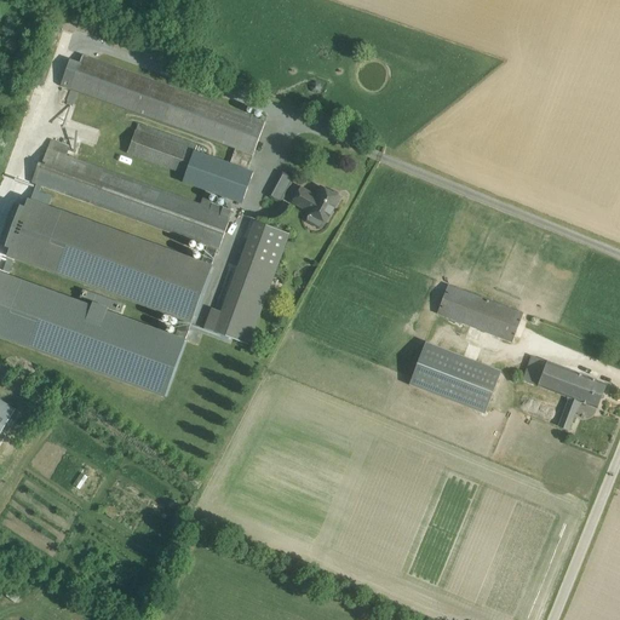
[(246,170),(248,170),(265,121),(82,56),(80,63),(70,59),(61,87),(236,149),(230,164),(246,170)]
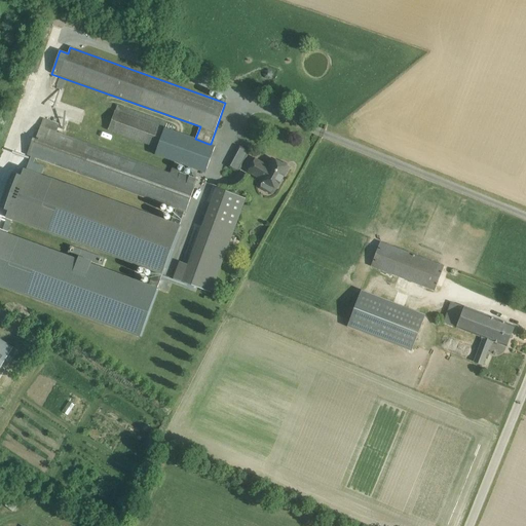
[(265,71),(263,74),(265,78),(268,79),(269,79),(269,80),(270,80),(271,78),(273,75),(271,71),(268,70),(265,71)]
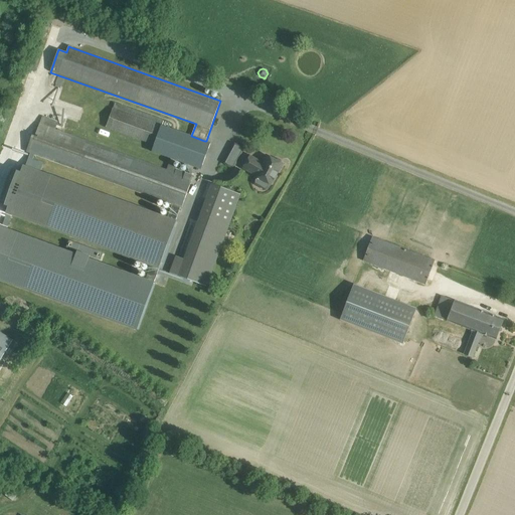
[(161,126),(113,109),(107,128),(207,164),(213,148),(160,130),(161,126)]
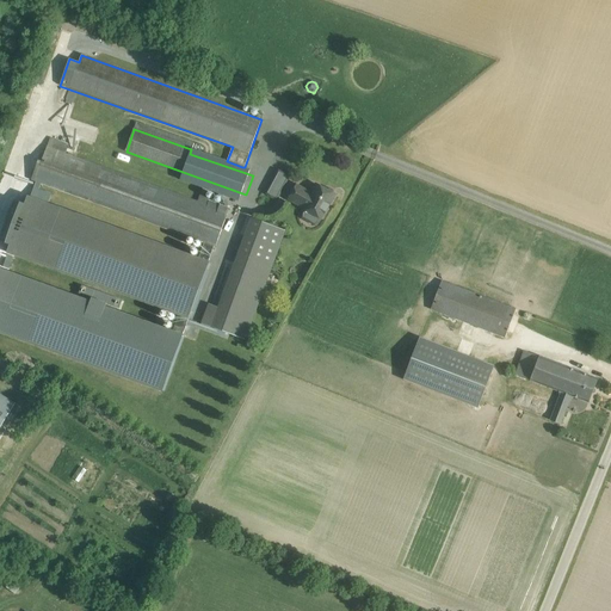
[(31,181),(205,244),(215,247),(230,207),(220,203),(220,204),(208,201),(209,198),(199,196),(198,201),(66,153),(69,144),(51,137),(42,161),(39,160),(31,181)]
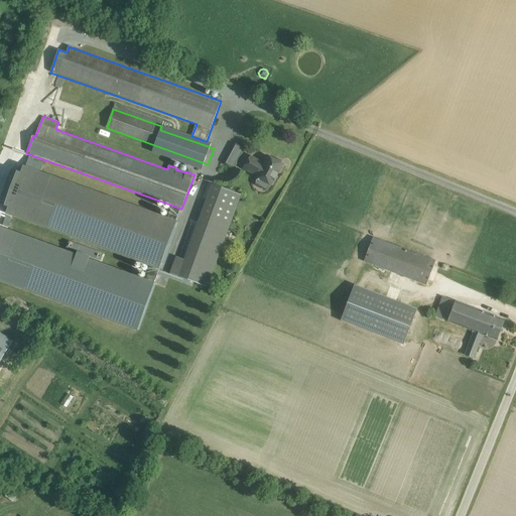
[(234,166),(243,147),(235,144),(226,162),(234,166)]
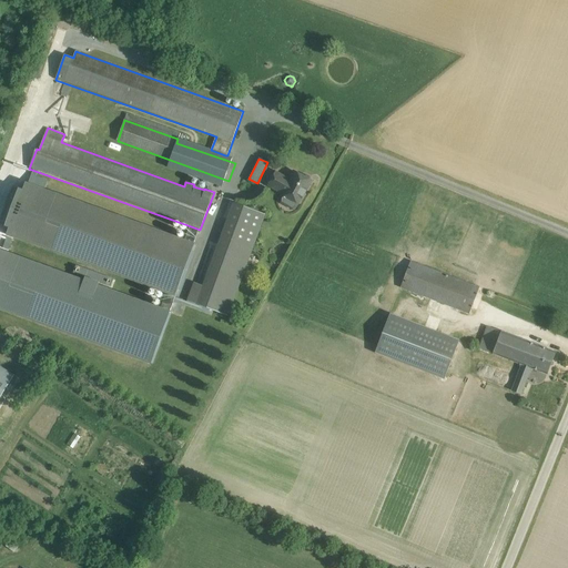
[(298,204),(312,181),(310,180),(310,178),(305,174),(303,176),(294,171),(288,181),(285,179),(285,178),(275,172),(267,185),(283,194),(282,194),(298,204)]
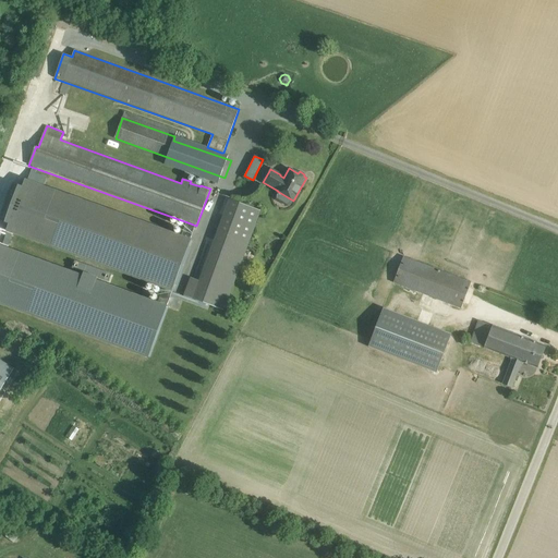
[(29,180),(44,183),(46,174),(31,171),(29,180)]
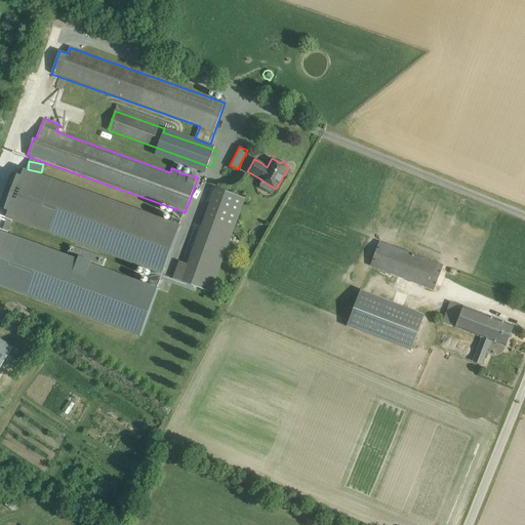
[(185,212),(176,209),(171,225),(24,171),(6,220),(153,273),(161,276),(162,276),(185,212)]
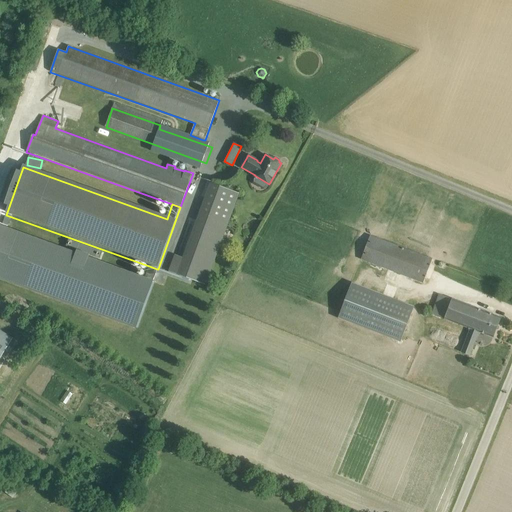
[(238,193),(210,183),(183,257),(174,254),(168,272),(204,285),(238,193)]
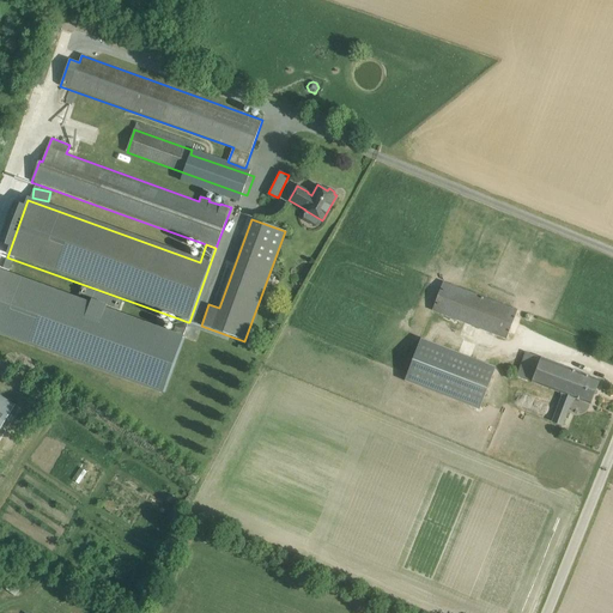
[(7,258),(2,268),(8,271),(13,260),(7,258)]
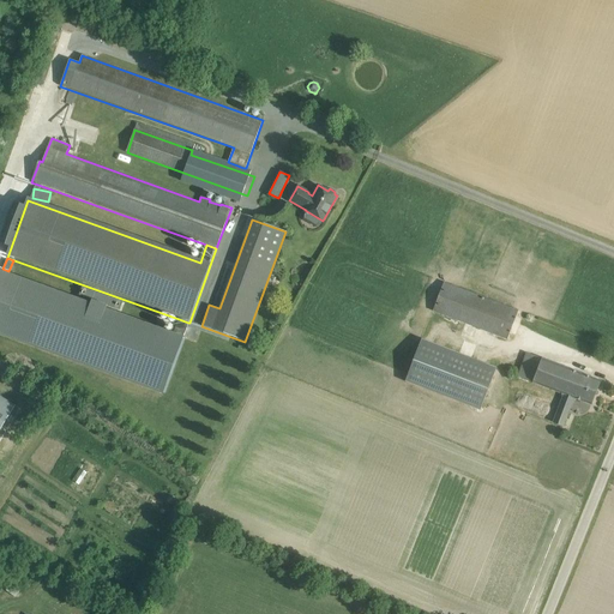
[(188,323),(179,319),(173,333),(0,270),(0,332),(163,392),(184,338),(184,337),(188,323)]
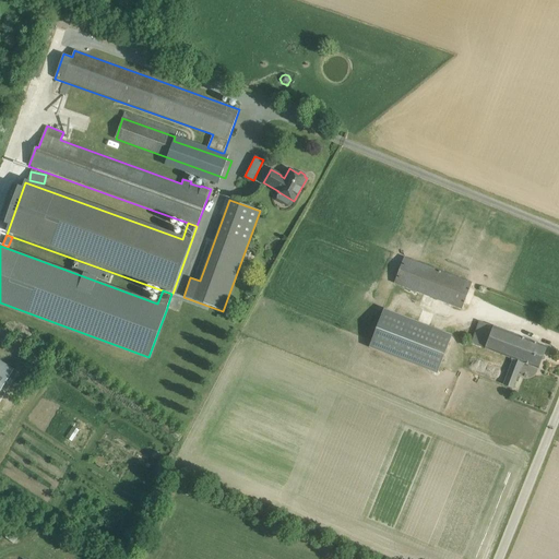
[(472,283),(404,257),(394,283),(462,309),(472,283)]
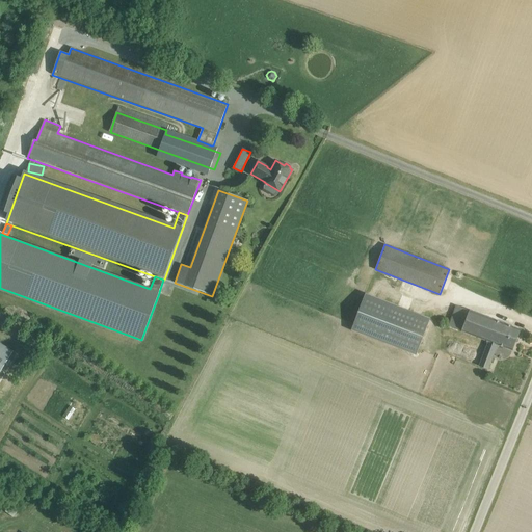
[(351,329),(416,354),(430,319),(365,294),(351,329)]
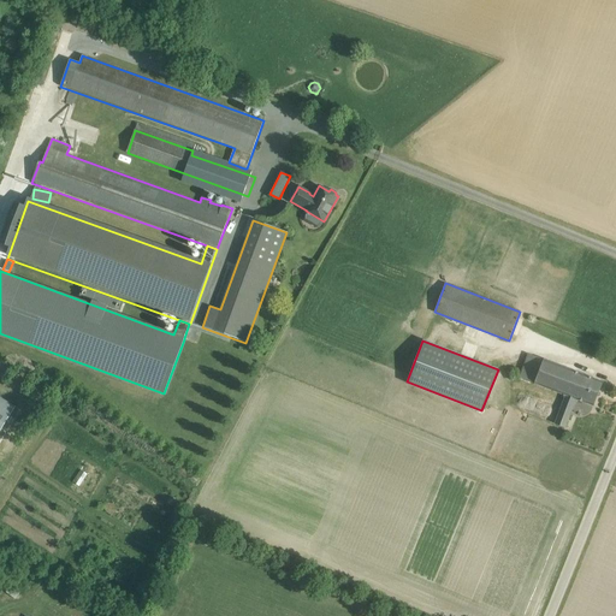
[(528,354),(527,356),(522,369),(520,378),(566,395),(555,424),(566,427),(576,400),(593,406),(603,383),(528,354)]
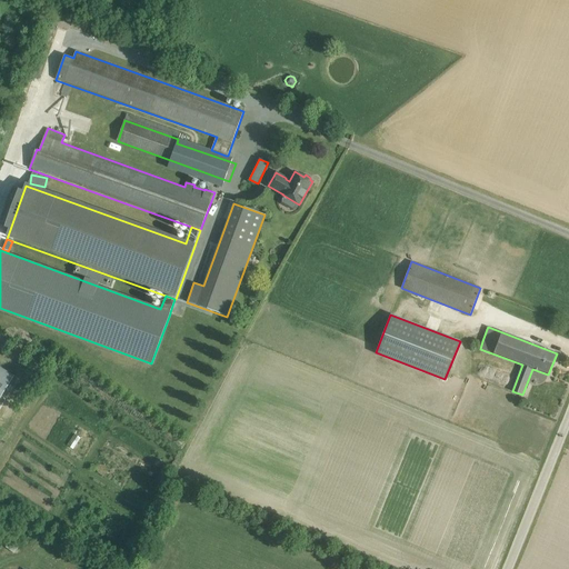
[(0,399),(15,376),(0,366),(0,399)]
